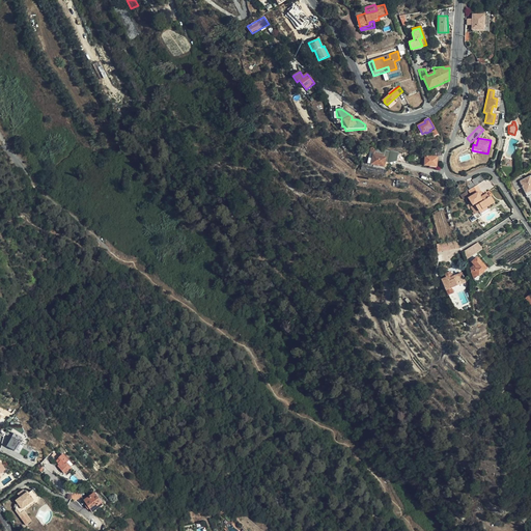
[(386,159),(387,152),(375,148),(371,147),(368,158),(371,159),(372,155),(378,156),(379,154),(382,155),(382,158),(386,159)]
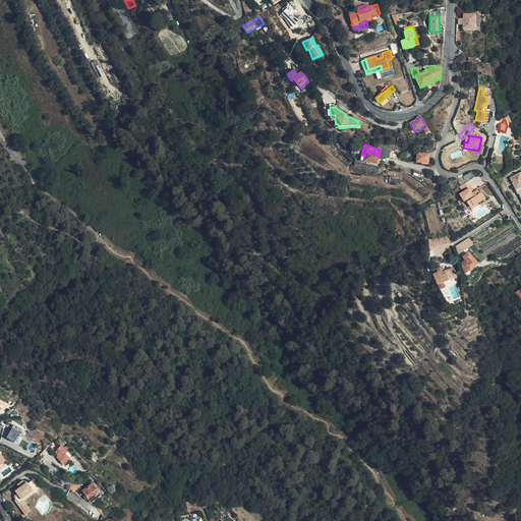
[(427,164),(429,149),(424,148),(423,148),(423,151),(417,150),(416,162),(427,164)]
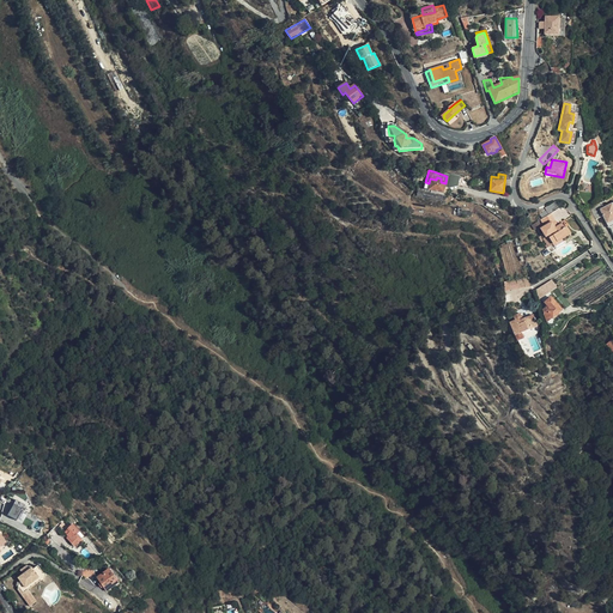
[(425,182),(424,188),(442,193),(443,188),(445,183),(441,182),(441,178),(437,177),(436,180),(430,178),(429,183),(425,182)]
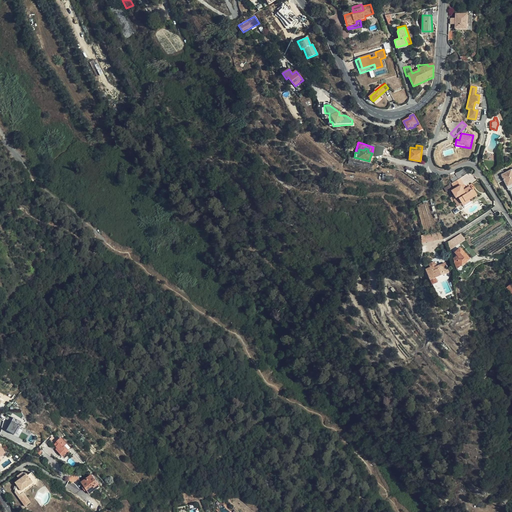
[(370,169),(372,162),(369,161),(354,157),(349,155),(347,162),(370,169)]
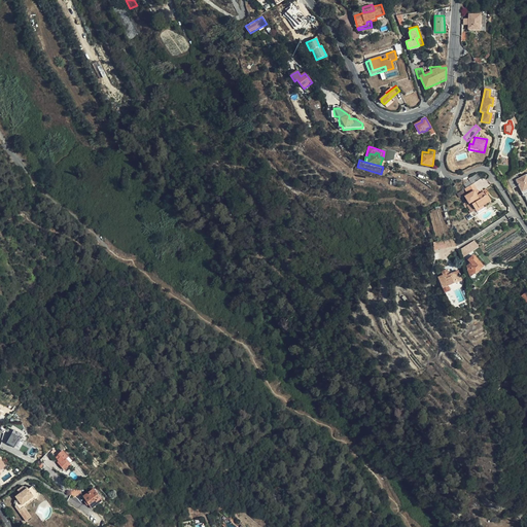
[(457,165),(452,161),(448,165),(453,169),(457,165)]
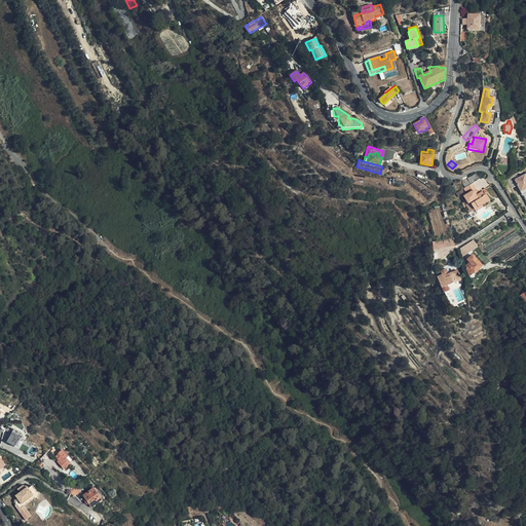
[(467,192),(468,191),(466,188),(473,184),(476,183),(475,180),(479,178),(476,173),(467,179),(468,180),(463,183),(465,187),(464,188),(467,192)]
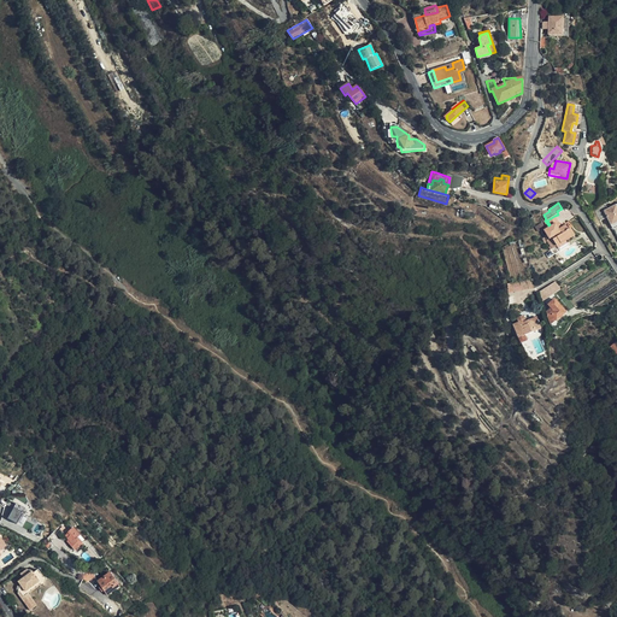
[(616,207),(616,205),(607,209),(605,204),(594,210),(600,221),(606,217),(609,221),(611,225),(616,222),(616,207)]
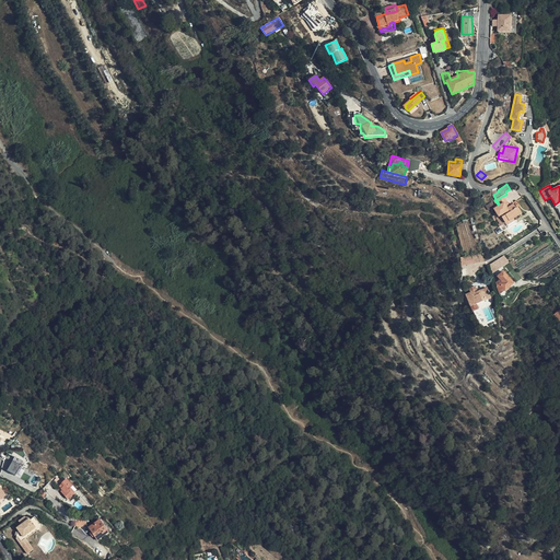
[(499,203),(500,206),(504,202),(508,208),(510,207),(503,196),(497,200),(499,203)]
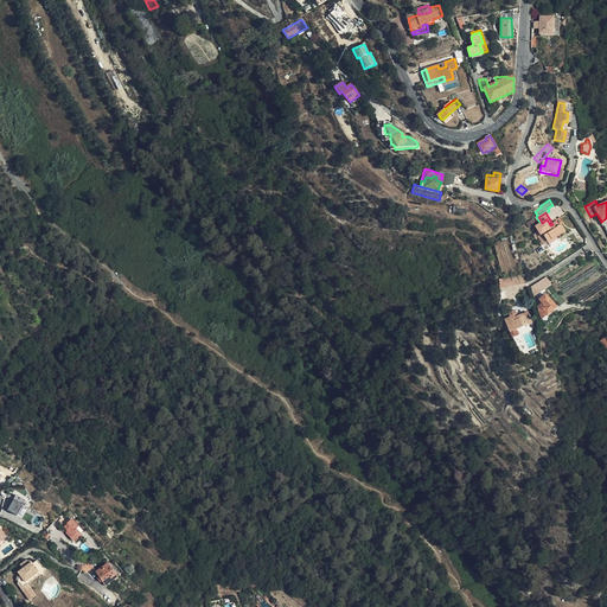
[(555,219),(557,222),(561,227),(558,229),(562,234),(566,231),(561,225),(563,223),(561,219),(558,221),(557,218),(555,219)]
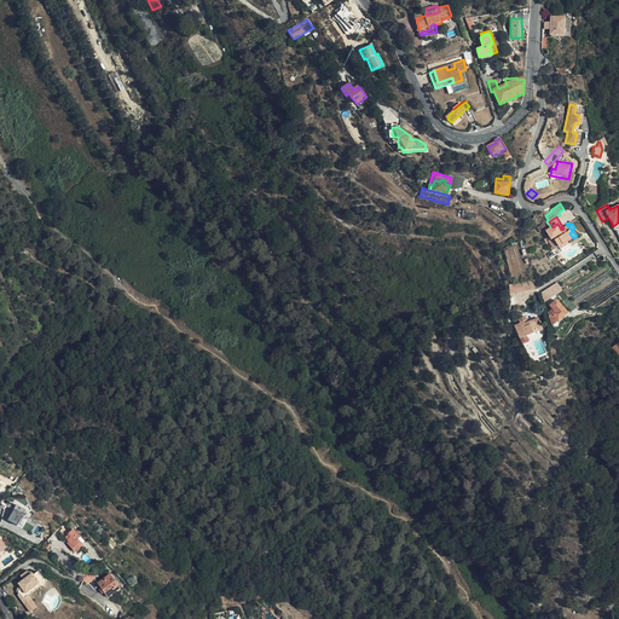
[(551,241),(554,239),(559,247),(568,242),(573,238),(570,233),(572,231),(568,226),(563,229),(561,230),(557,224),(553,227),(545,232),(549,236),(551,241)]
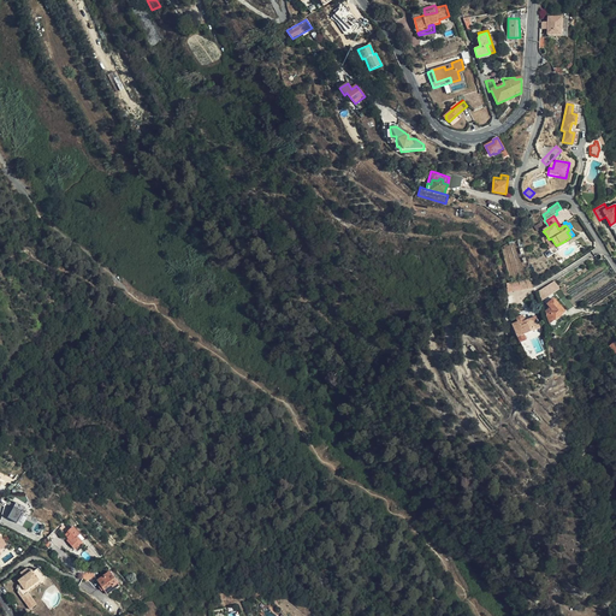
[(519,291),(532,289),(527,279),(525,279),(516,283),(519,291)]
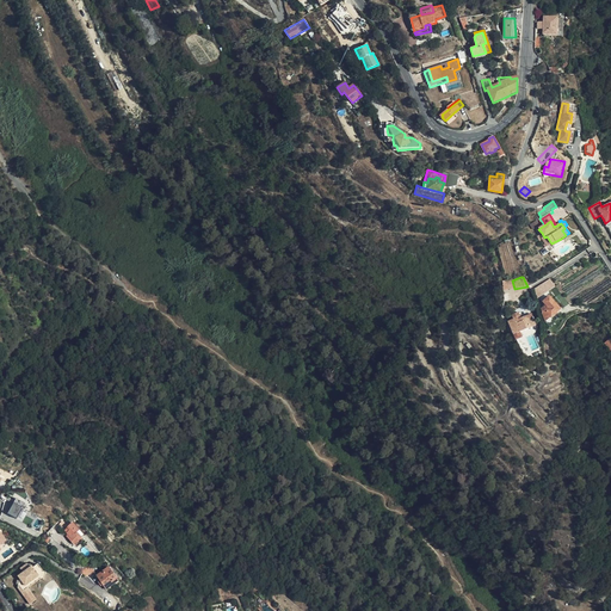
[(554,288),(549,279),(543,284),(548,292),(554,288)]
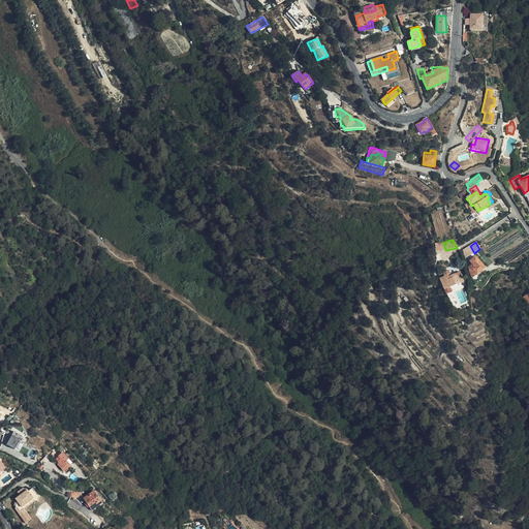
[(443,243),(436,245),(438,251),(445,250),(443,243)]
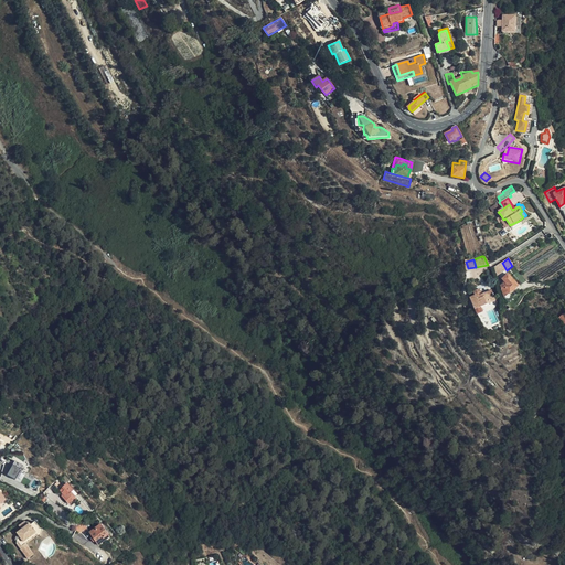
[(501,263),(497,266),(501,274),(507,270),(502,263),(501,263)]
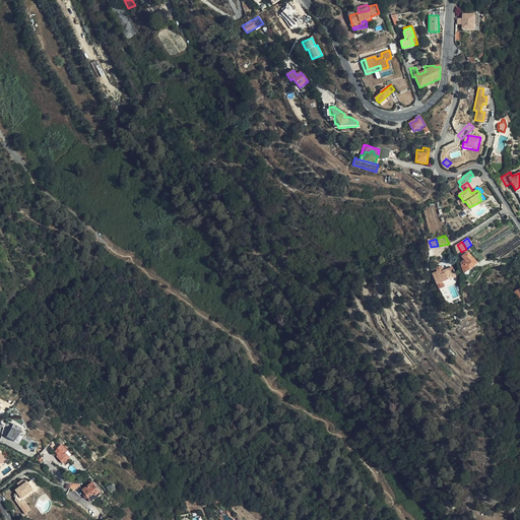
[(476,263),(467,253),(462,257),(466,262),(463,265),(464,274),(476,263)]
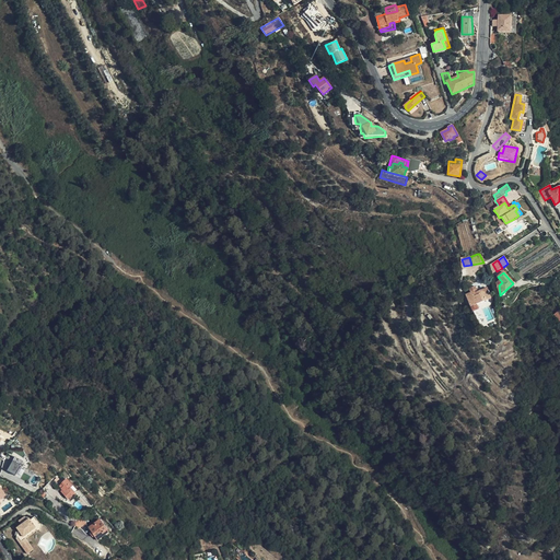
[(465,298),(471,315),(477,313),(475,306),(489,301),(485,290),(475,294),(473,289),(468,290),(469,295),(465,298)]
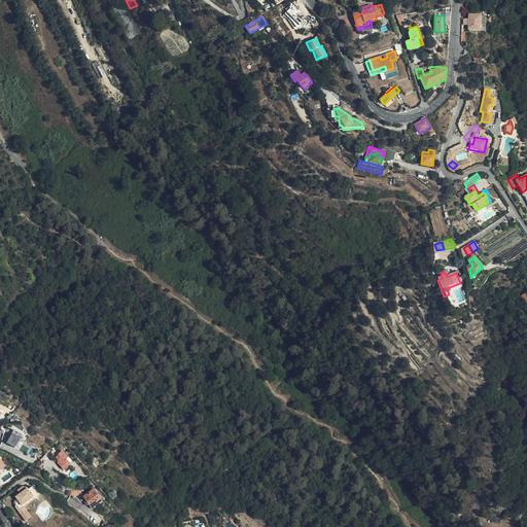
[(449,294),(444,296),(449,311),(452,314),(457,312),(456,310),(449,294)]
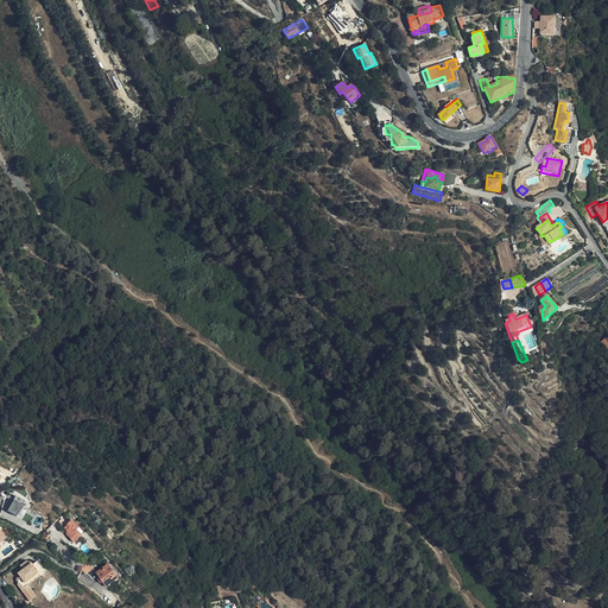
[(73,542),(83,533),(71,520),(67,525),(67,526),(64,529),(67,531),(65,531),(68,533),(70,536),(69,537),(73,542)]
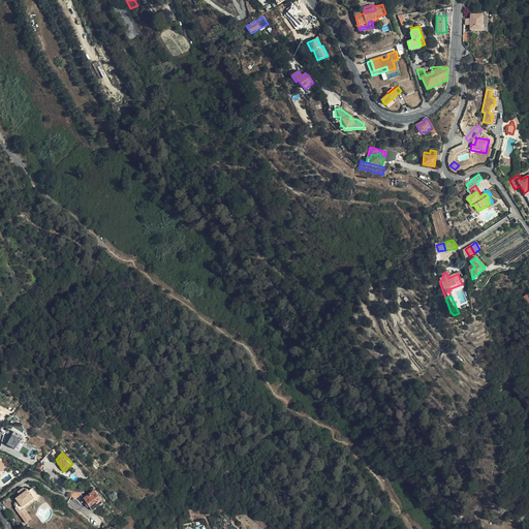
[(17,508),(27,524),(26,522),(27,522),(28,518),(27,517),(29,515),(25,509),(25,506),(28,503),(31,505),(35,502),(39,503),(41,496),(38,495),(34,489),(29,492),(27,490),(25,489),(19,492),(22,496),(18,499),(19,500),(18,502),(17,506),(17,508)]
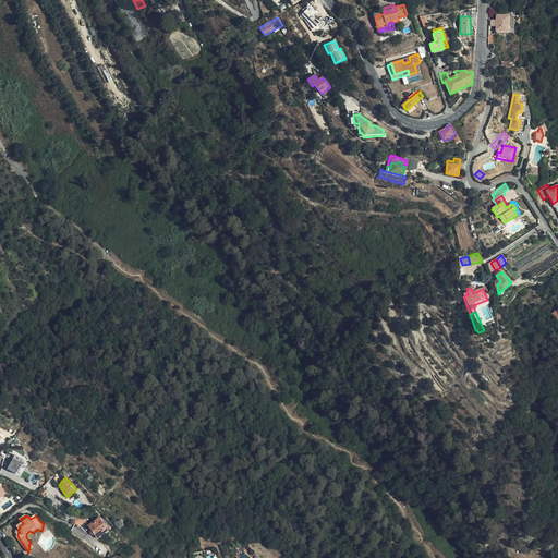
[(81,516),(73,522),(77,528),(85,522),(81,516)]
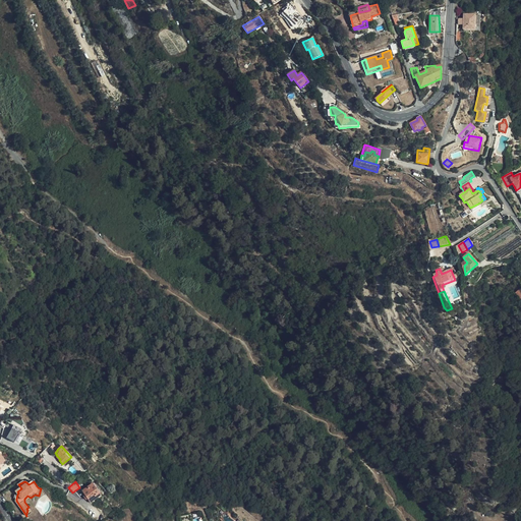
[(82,491),(84,495),(88,499),(91,503),(101,496),(93,484),(82,491)]
